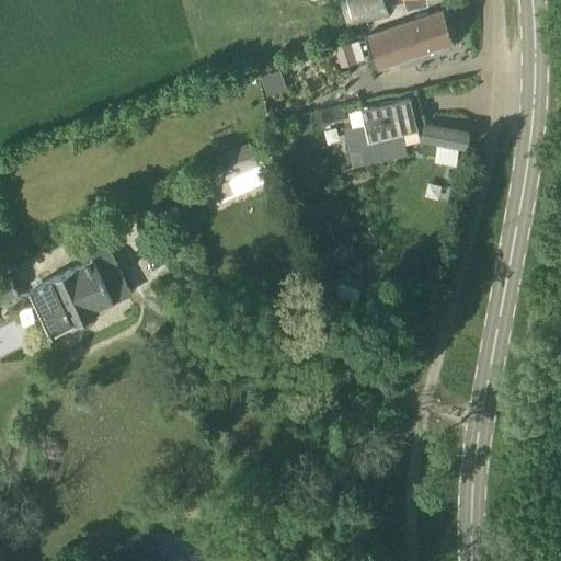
[(382,0),(339,0),(347,29),(388,16),(382,0)]
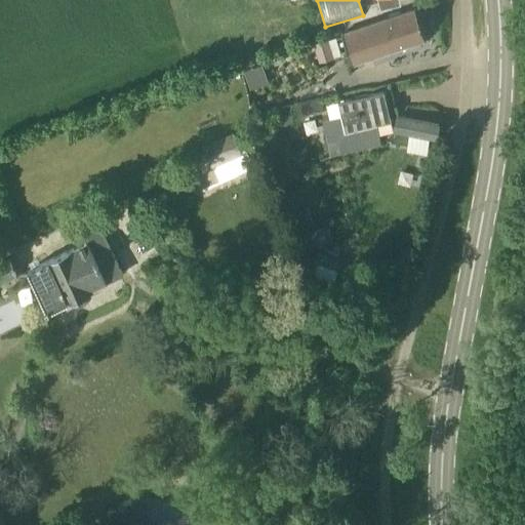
[(378,0),(381,11),(401,6),(399,0),(378,0)]
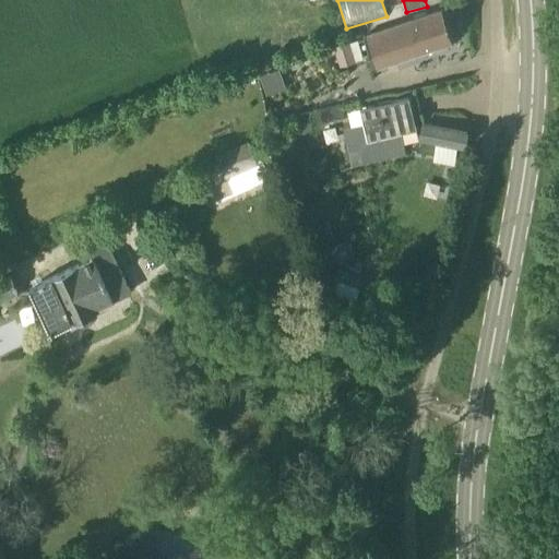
[(375,69),(453,42),(442,10),(364,36),(375,69)]
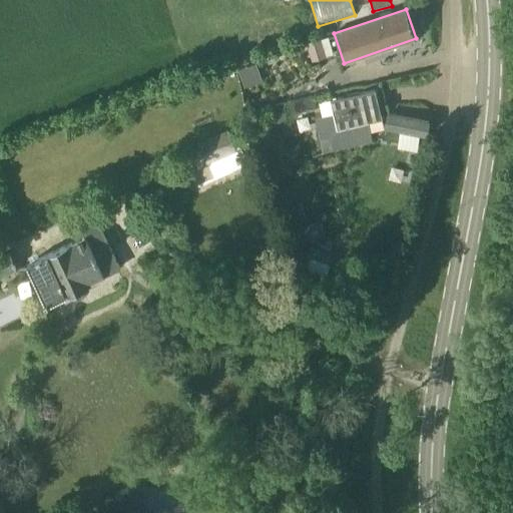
[(304,39),(308,58),(331,53),(327,35),(304,39)]
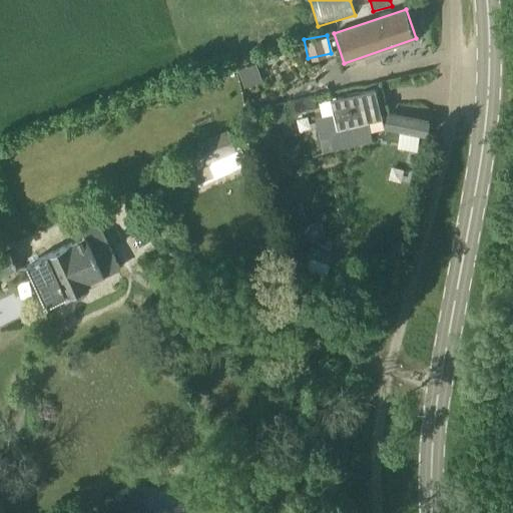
[(240,66),(245,83),(258,80),(252,63),(240,66)]
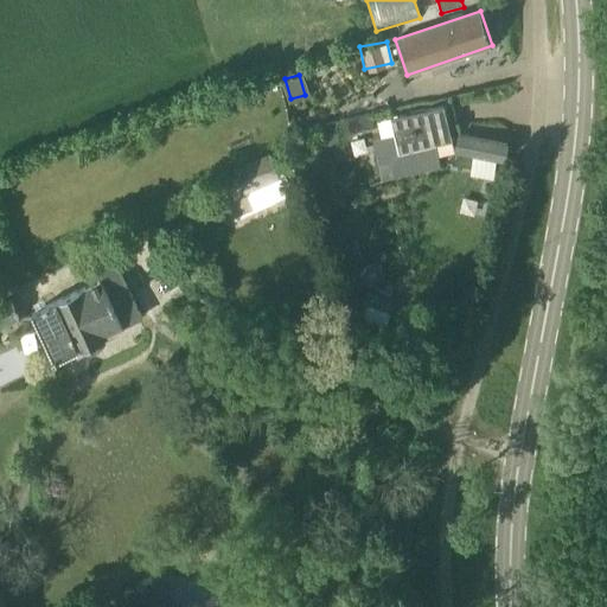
[(388,171),(440,159),(436,145),(452,141),(445,106),(391,119),(395,134),(381,138),(388,171)]
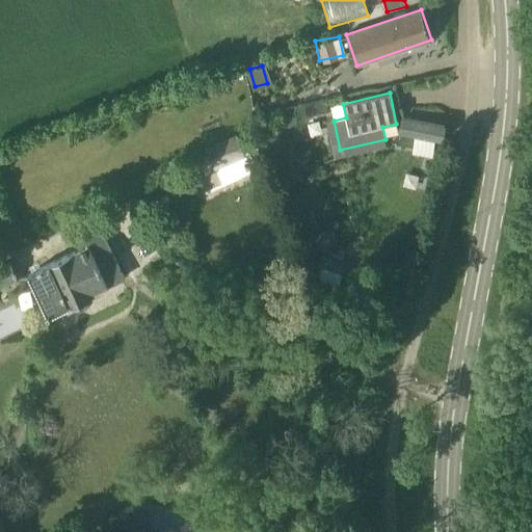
[(295,124),(292,109),(278,111),(282,127),(295,124)]
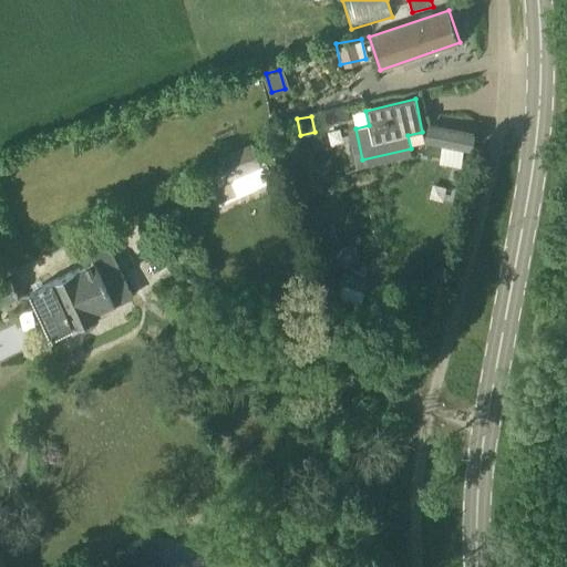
[(426,126),(424,143),(471,151),(474,134),(426,126)]
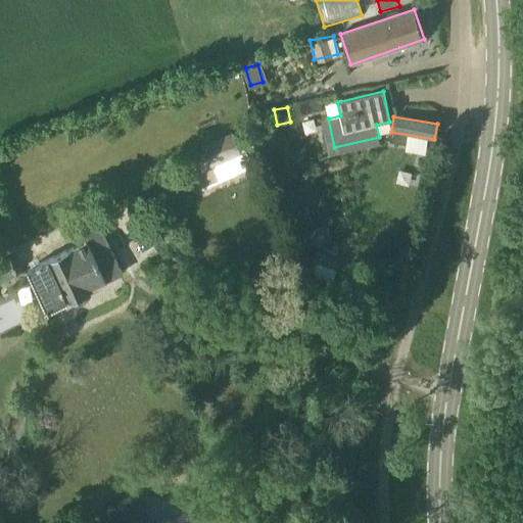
[(202,150),(210,167),(240,152),(232,136),(202,150)]
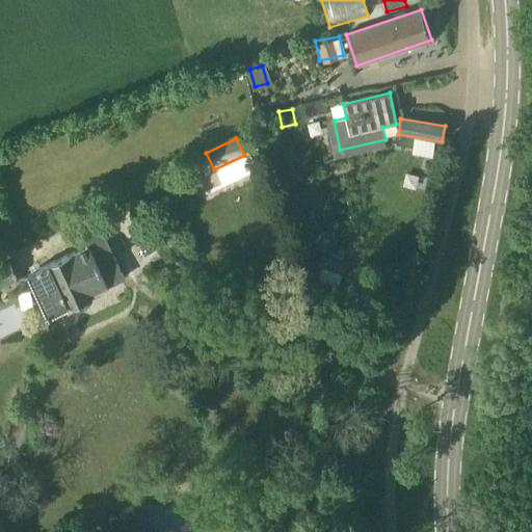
[(45,314),(65,304),(70,302),(74,309),(78,311),(84,308),(86,302),(84,297),(125,280),(102,228),(83,236),(88,247),(27,274),(45,314)]
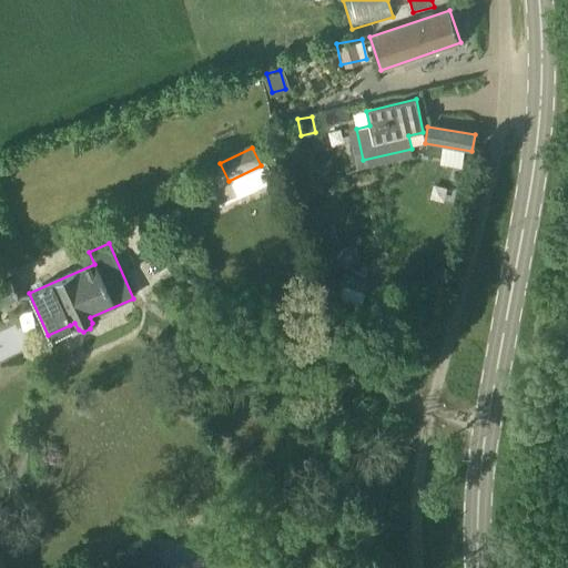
[(0,304),(17,297),(9,281),(0,285),(0,304)]
